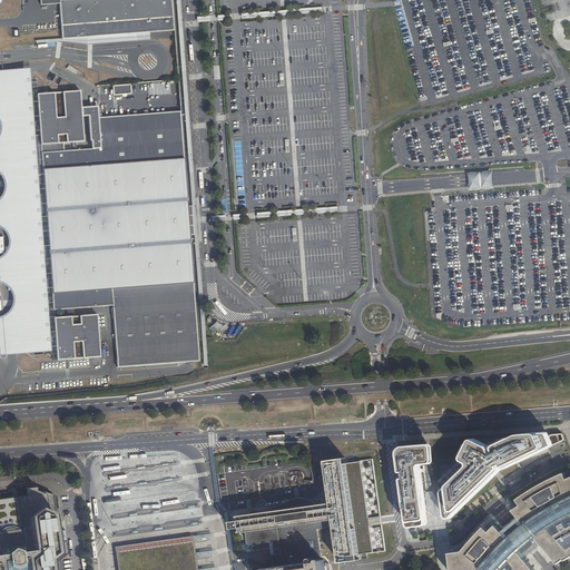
[(40,0),(40,5),(59,3),(62,39),(87,37),(134,33),(153,32),(174,30),(174,26),(172,0),(40,0)]
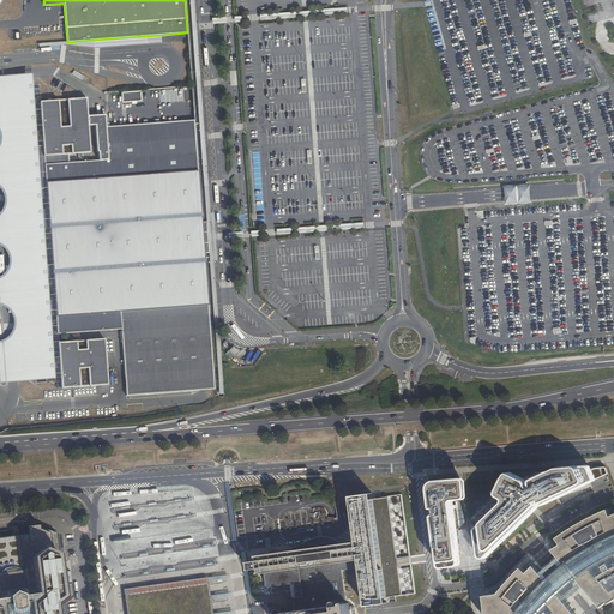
[(209,252),(220,395),(222,395),(224,395),(214,260),(217,260),(214,212),(210,214),(194,0),(190,0),(206,222),(209,252)]
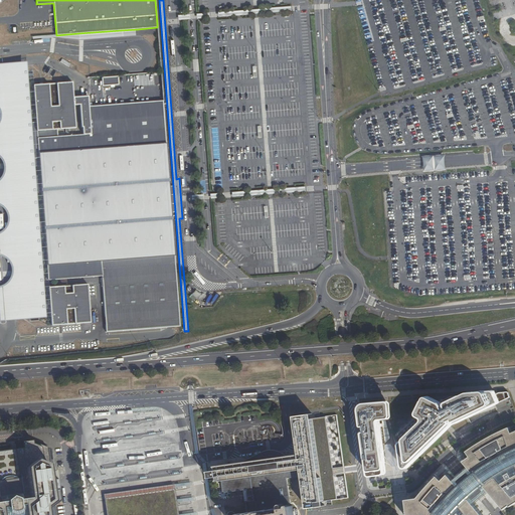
[(514,7),(514,0),(504,4),(506,11),(514,7)]
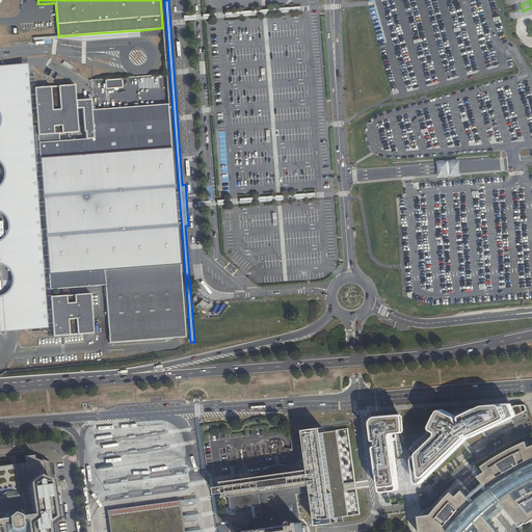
[(302,12),(301,7),(224,12),(225,18),(302,12)]
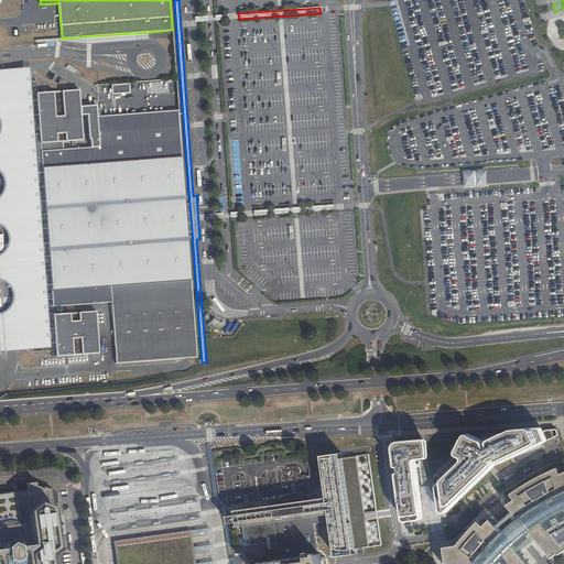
[(132,33),(86,36),(86,44),(133,40),(132,33)]
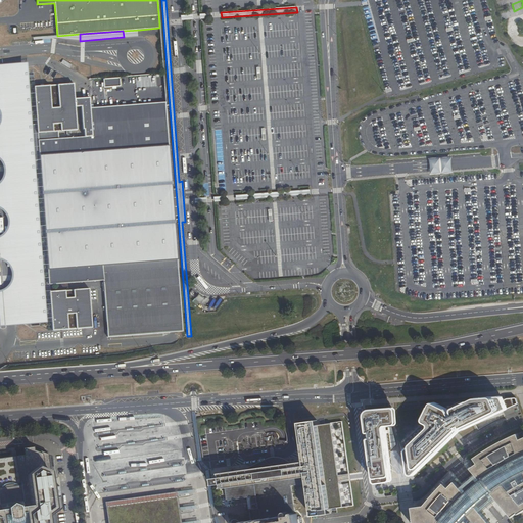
[(27,63),(0,65),(0,85),(18,326),(47,324),(27,63)]
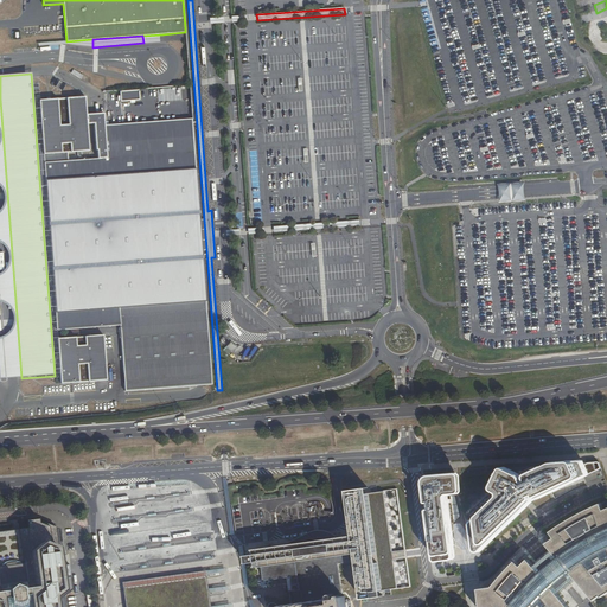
[(0,381),(21,378),(0,98),(0,186),(2,192),(4,200),(4,206),(0,210),(0,243),(1,244),(5,248),(8,254),(8,261),(7,267),(4,272),(0,273),(0,302),(4,304),(10,308),(13,314),(13,323),(12,327),(10,332),(5,336),(2,337),(0,337),(0,381)]
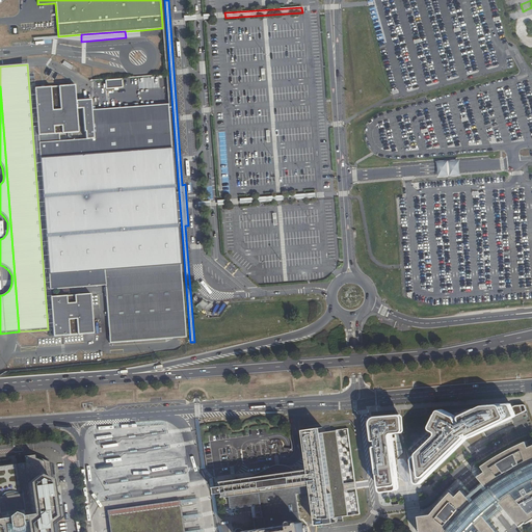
[(105,289),(109,344),(186,339),(182,280),(177,218),(175,192),(171,152),(168,105),(91,110),(90,99),(75,100),(74,86),(35,89),(50,290),(105,286),(105,289)]
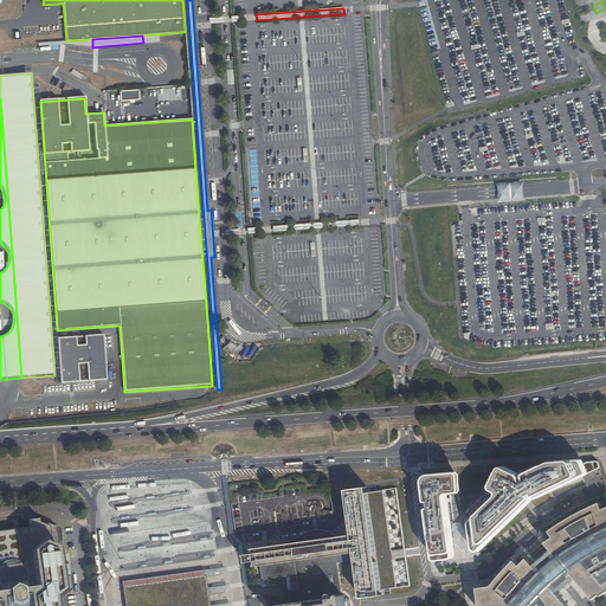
[(360,220),(272,227),(274,233),(361,226),(360,220)]
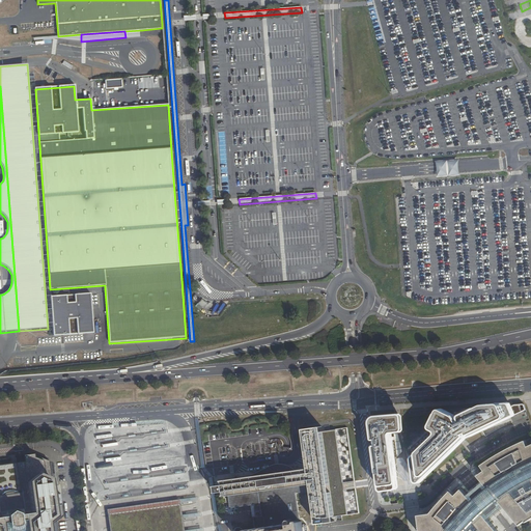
[(90,294),(50,297),(53,336),(93,333),(90,294)]
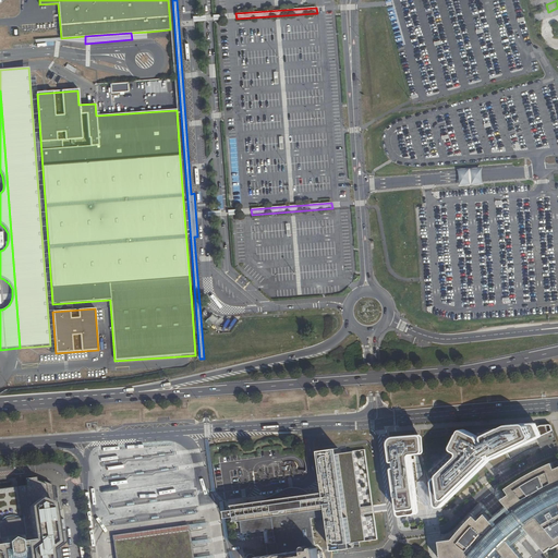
[(441,507),(443,506),(488,461),(552,432),(553,431),(550,425),(549,425),(537,426),(535,424),(533,423),(508,425),(500,428),(488,429),(476,435),(475,435),(464,429),(463,429),(462,431),(461,432),(453,447),(453,448),(453,450),(459,453),(459,455),(459,456),(435,480),(434,482),(434,483),(437,505),(438,507),(439,507),(441,507)]
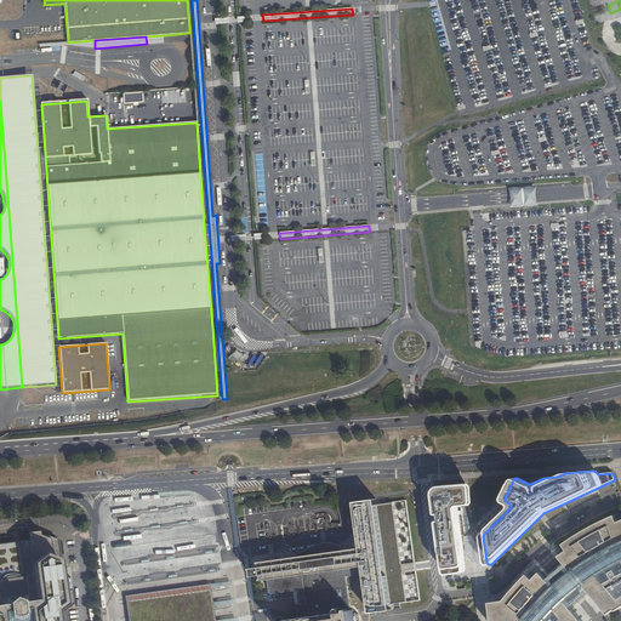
[(439,520),(439,522),(445,571),(448,574),(449,574),(463,571),(465,571),(466,570),(466,568),(457,508),(459,507),(460,506),(466,505),(467,503),(468,502),(467,488),(466,485),(465,484),(442,486),(438,489),(436,491),(436,494),(438,513),(439,513),(440,513),(442,520),(439,520)]
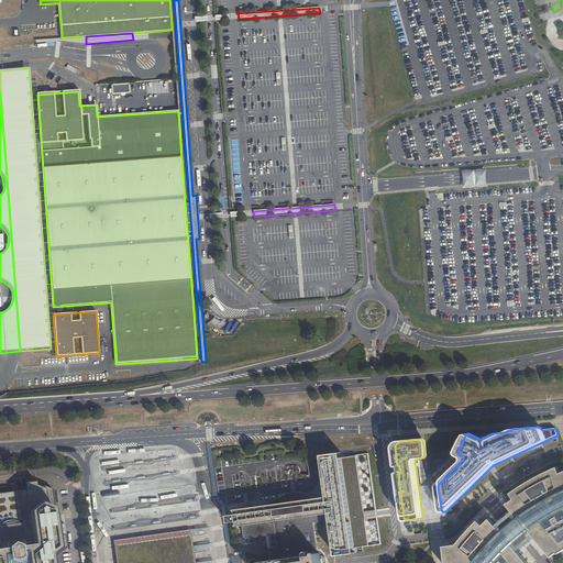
[(338,453),(322,455),(328,496),(329,496),(329,498),(328,498),(329,501),(339,499),(339,501),(338,501),(338,506),(339,505),(340,507),(330,509),(330,511),(331,511),(331,512),(330,512),(331,520),(337,555),(352,553),(351,548),(354,548),(342,457),(339,459),(338,453)]
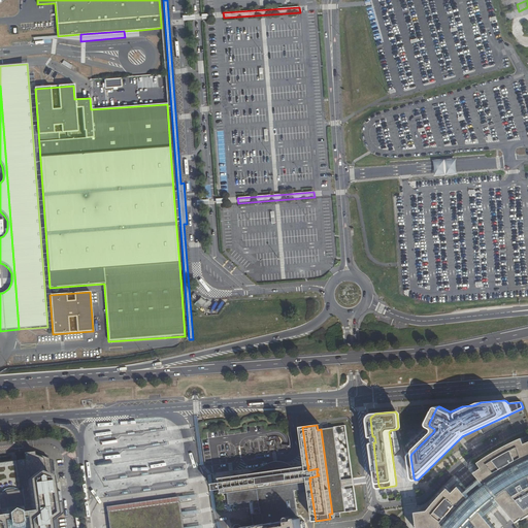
[(321,429),(332,514),(345,512),(341,484),(334,428),(321,429)]
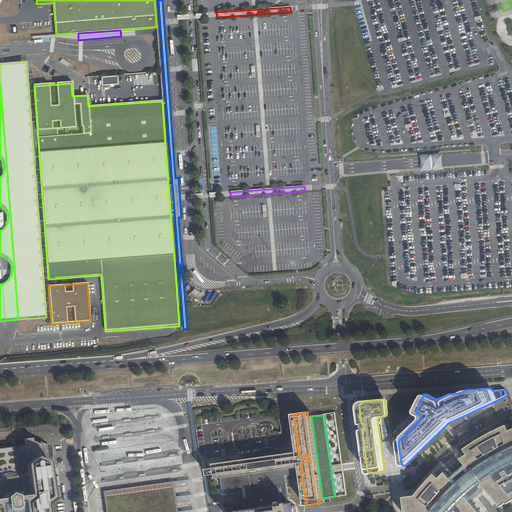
[(417,495),(406,497),(407,511),(481,511),(473,502),(479,496),(487,489),(503,507),(508,503),(509,504),(511,502),(511,430),(511,431),(508,425),(492,432),(474,444),(466,449),(470,454),(463,459),(468,465),(460,471),(452,478),(447,473),(441,478),(437,474),(432,479),(424,487),(417,495)]
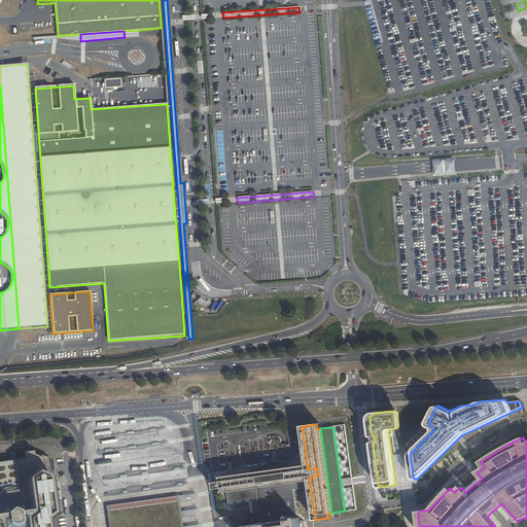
[(19,460),(18,453),(16,451),(13,451),(14,454),(0,456),(0,526),(61,526),(60,519),(65,515),(64,503),(58,503),(51,457),(34,450),(25,451),(26,459),(19,460)]
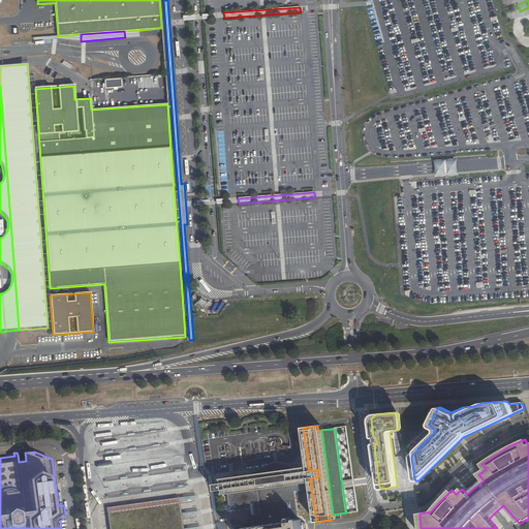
[(227,493),(309,483),(306,466),(294,468),(291,465),(287,463),(281,462),(274,462),(260,468),(253,473),(221,477),(221,479),(223,478),(223,481),(213,483),(214,485),(215,485),(215,488),(214,488),(215,490),(224,489),(224,491),(222,492),(222,494),(227,493)]
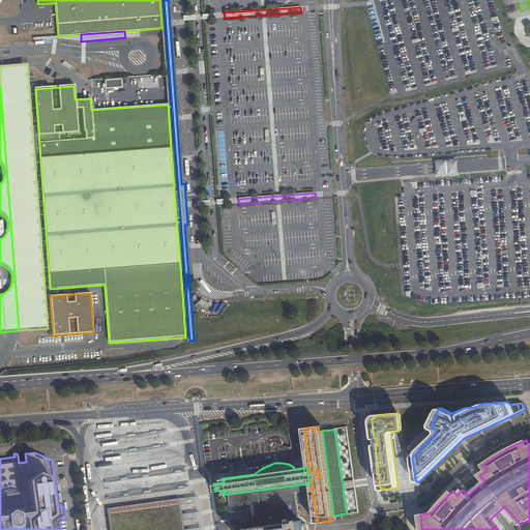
[(308,467),(306,467),(310,483),(311,482),(312,482),(312,481),(311,481),(311,479),(320,477),(319,475),(318,476),(318,472),(319,472),(319,470),(310,472),(308,469),(310,469),(310,467),(308,467)]
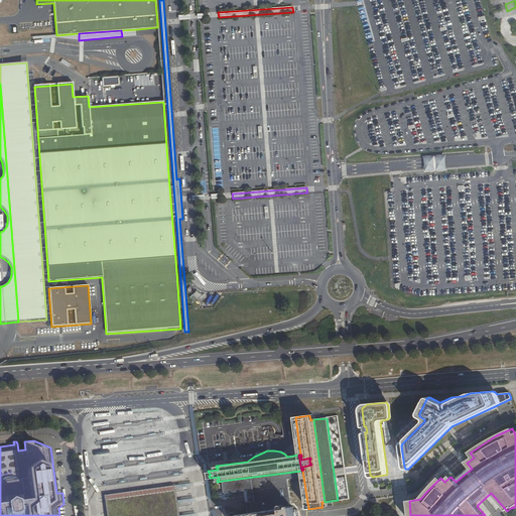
[(302,470),(301,471),(222,481),(224,494),(247,490),(249,502),(246,502),(248,513),(249,512),(253,513),(257,511),(260,512),(262,512),(264,511),(266,510),(267,510),(269,511),(271,511),(272,510),(275,509),(276,509),(279,510),(283,509),(283,508),(290,508),(289,503),(290,503),(287,479),(303,477),(302,470)]
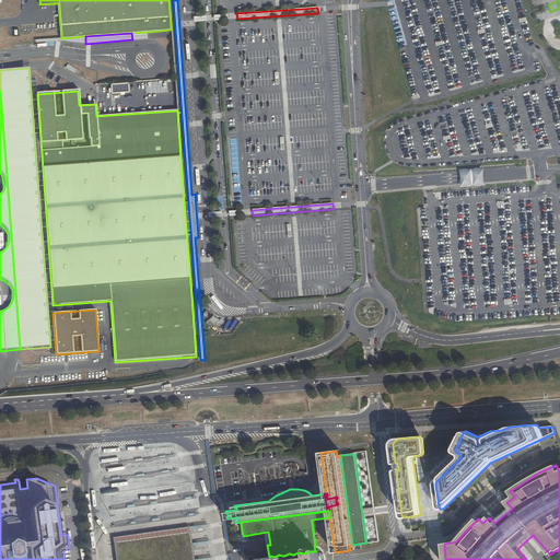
[(190,539),(188,526),(182,527),(156,532),(112,537),(114,551),(115,559),(193,559),(193,555),(190,539)]
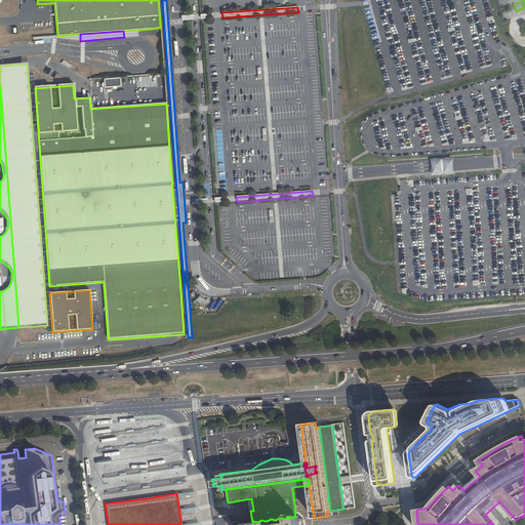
[(299,524),(298,516),(295,517),(288,517),(288,518),(284,519),(281,518),(280,518),(277,519),(276,520),(274,520),(272,519),(271,519),(269,520),(267,521),(265,521),(261,520),(257,522),(253,521),(252,522),(248,524),(246,523),(242,524),(240,524),(238,524),(237,524),(236,524),(234,524),(299,524)]
